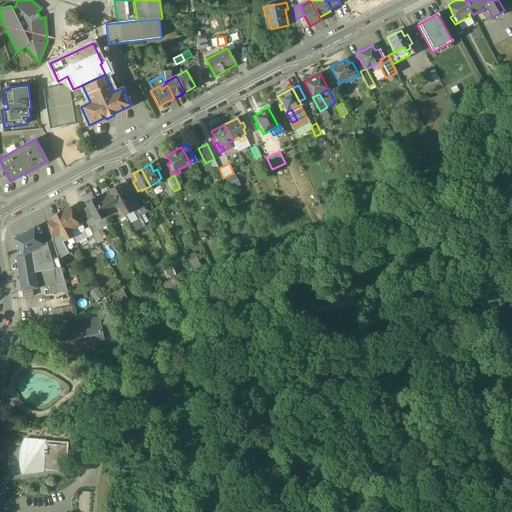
[(233,175),(226,179),(230,188),(238,185),(233,175)]
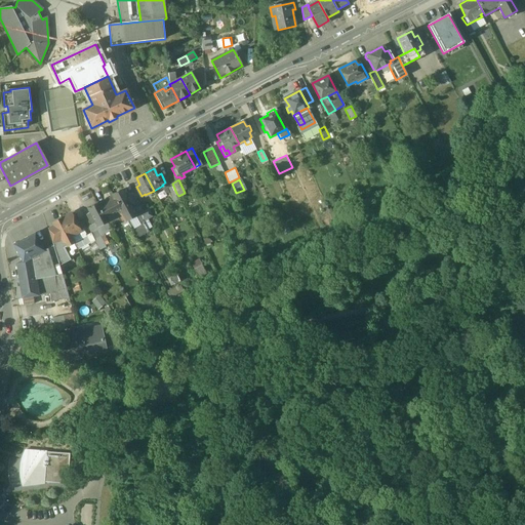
[(167,186),(166,187),(171,196),(176,193),(172,184),(167,186)]
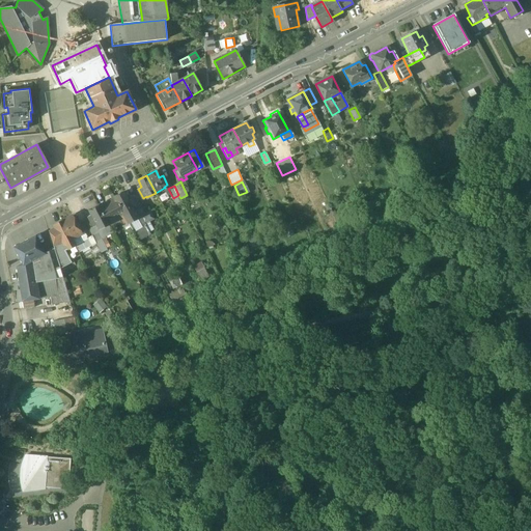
[(130,197),(127,199),(123,192),(114,197),(123,214),(124,215),(133,211),(136,208),(134,206),(130,197)]
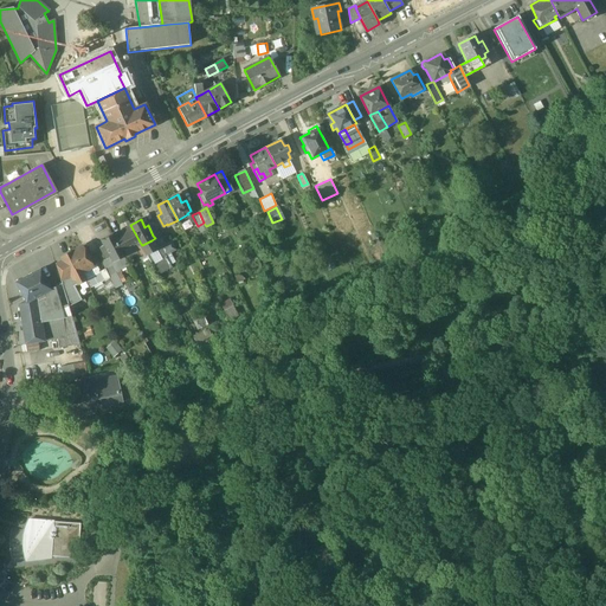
[(130,225),(120,231),(122,236),(115,239),(121,250),(133,244),(135,247),(141,244),(130,225)]
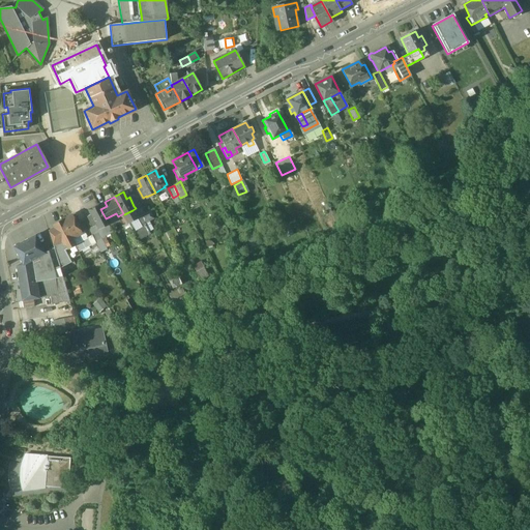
[(145,212),(140,203),(134,206),(136,208),(133,210),(136,215),(137,217),(140,215),(145,212)]
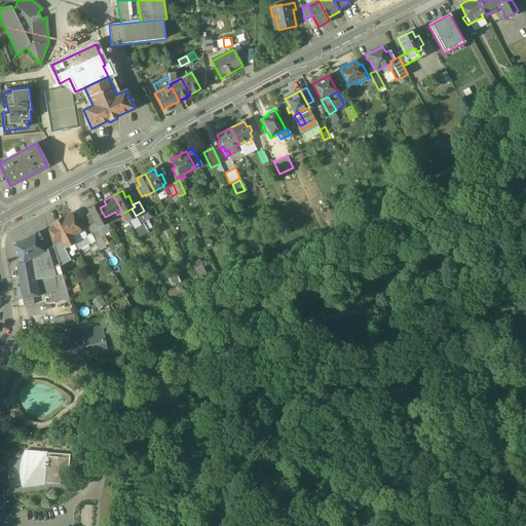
[(100,208),(98,204),(89,209),(90,213),(87,215),(92,225),(97,223),(98,226),(107,222),(105,217),(100,208)]
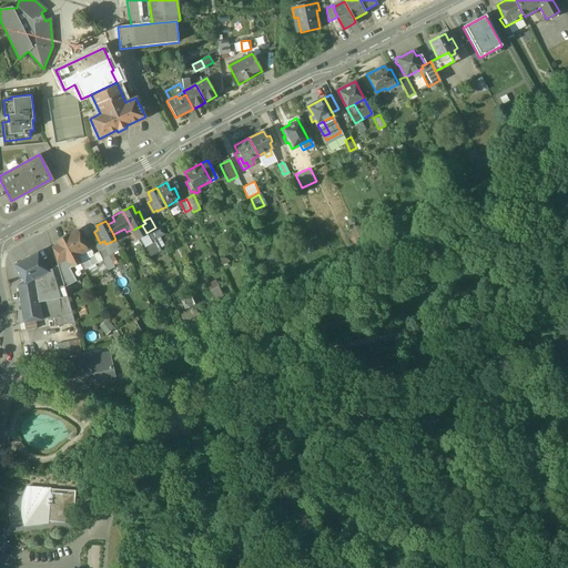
[(142,225),(133,230),(137,236),(145,231),(142,225)]
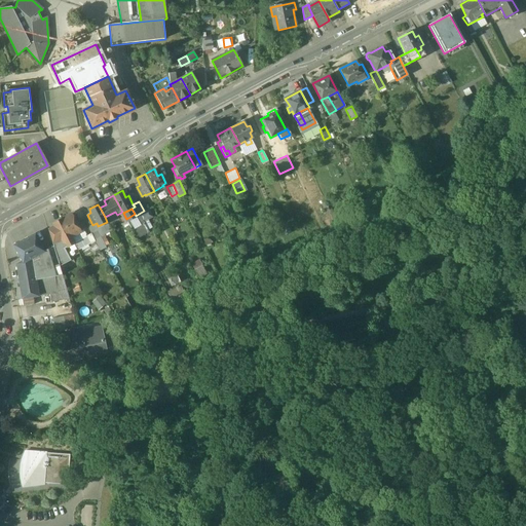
[(144,211),(139,214),(140,216),(139,217),(141,220),(142,220),(143,221),(148,219),(144,211)]
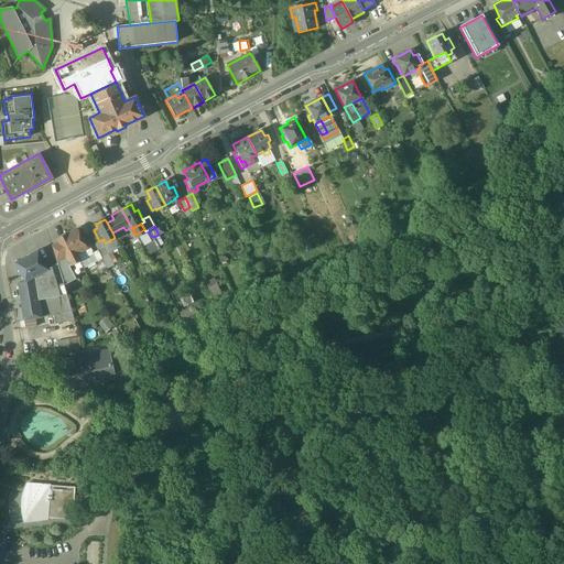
[(83,234),(79,236),(76,229),(67,234),(76,252),(86,248),(85,247),(89,245),(83,234)]
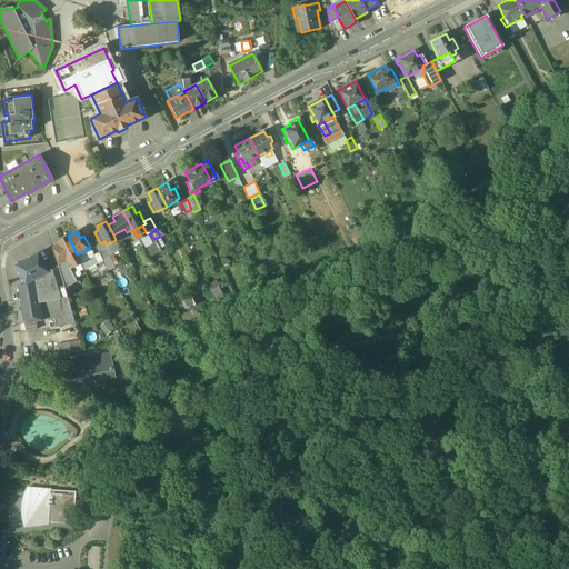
[(68,236),(67,236),(57,241),(59,245),(52,248),(58,267),(63,286),(76,279),(75,278),(86,272),(81,261),(77,255),(68,236)]
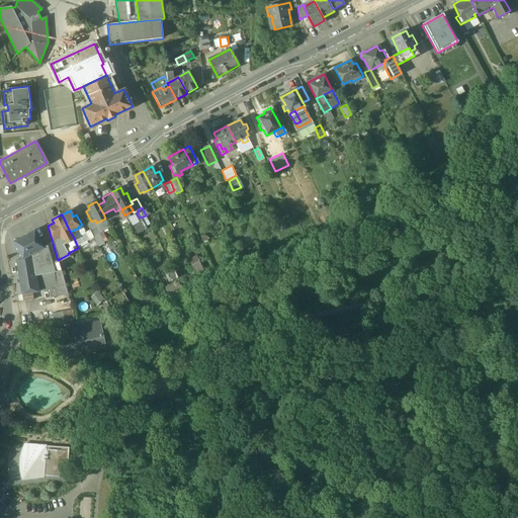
[(140,218),(127,224),(133,233),(144,227),(140,218)]
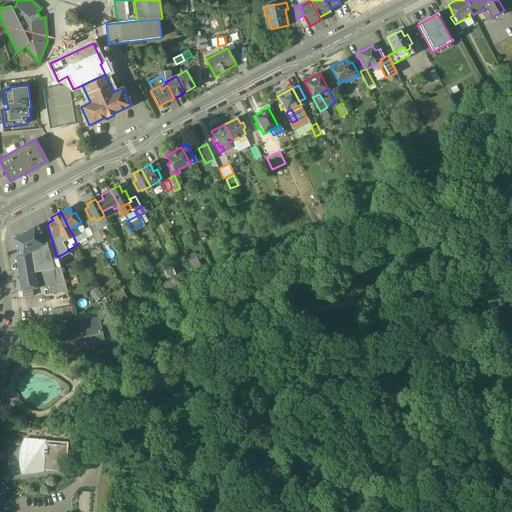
[(109,224),(104,216),(95,220),(93,221),(98,230),(109,224)]
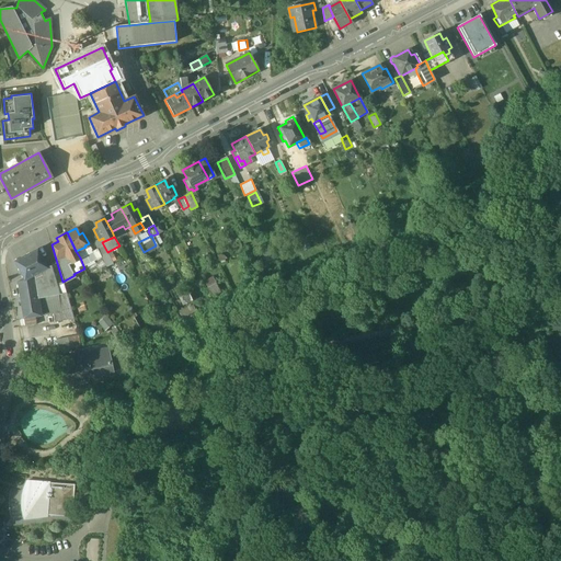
[(89,243),(84,245),(86,247),(76,251),(80,258),(83,265),(101,256),(98,249),(92,252),(91,250),(92,249),(89,243)]
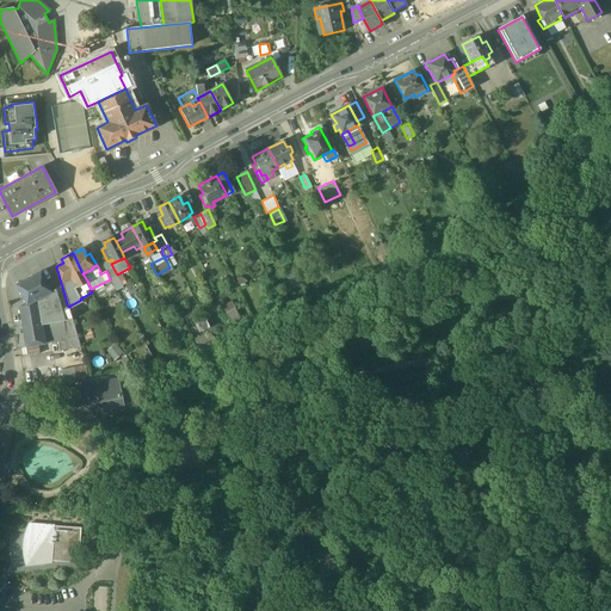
[(41,270),(17,283),(26,302),(28,304),(38,298),(53,291),(41,270)]
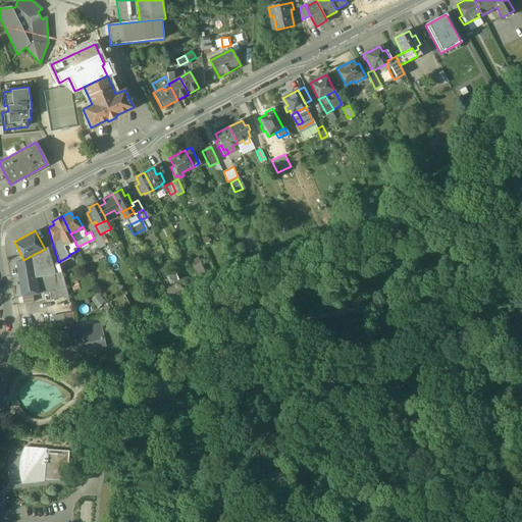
[(101,235),(96,238),(101,247),(106,244),(101,235)]
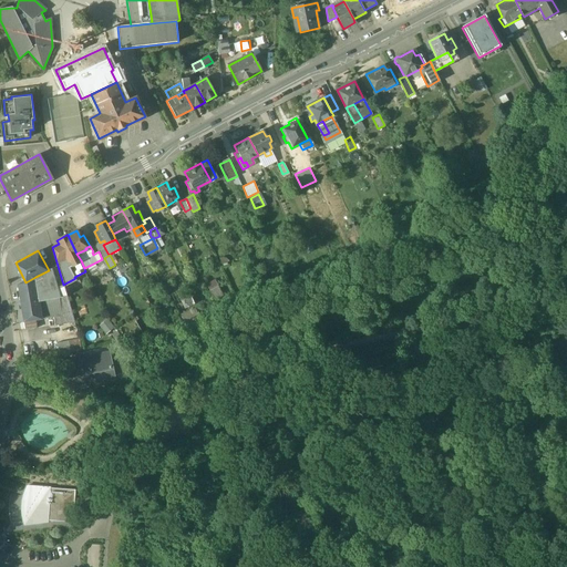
[(49,270),(35,277),(42,318),(53,317),(61,315),(59,297),(66,296),(63,285),(58,266),(49,270)]
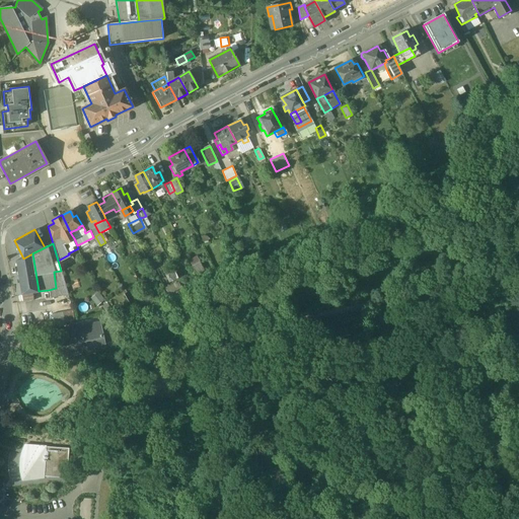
[(32,253),(23,258),(22,256),(16,260),(21,294),(32,292),(39,291),(32,253)]
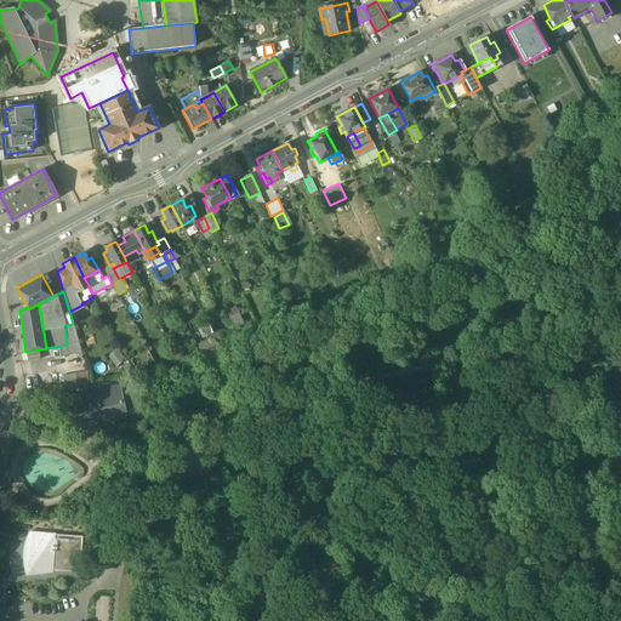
[(233,325),(243,322),(238,306),(228,309),(233,325)]
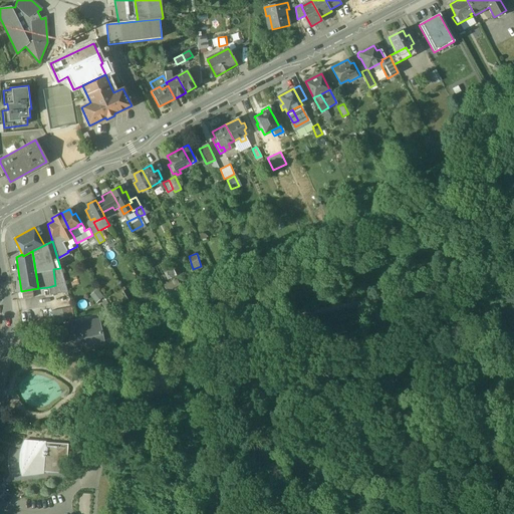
[(165,270),(168,279),(179,275),(176,267),(165,270)]
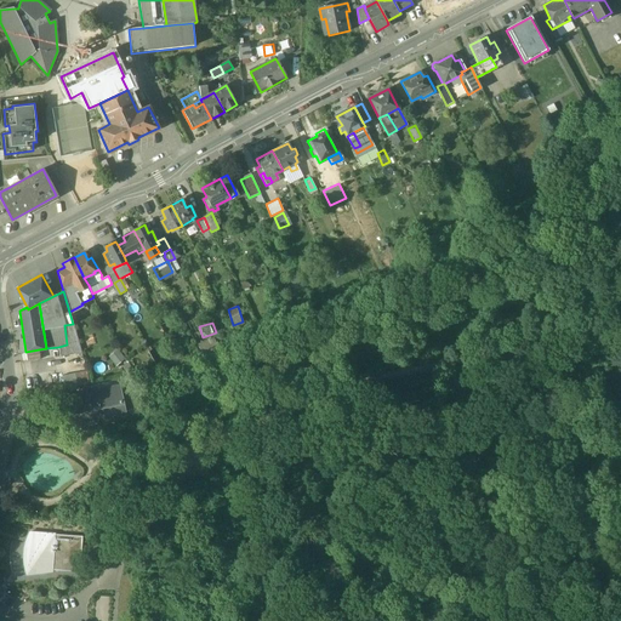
[(81,352),(73,324),(64,325),(67,345),(58,347),(61,355),(81,352)]
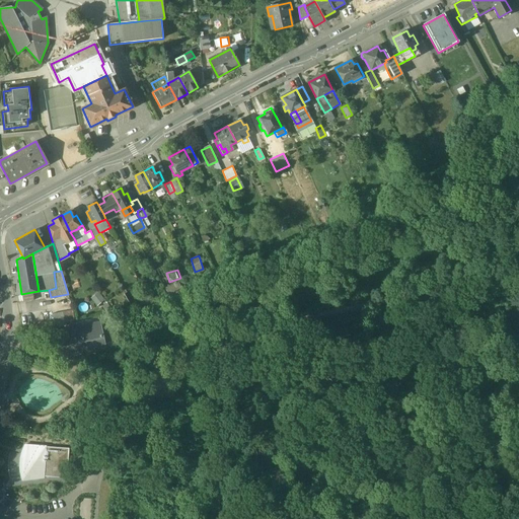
[(164,290),(160,283),(155,286),(159,293),(164,290)]
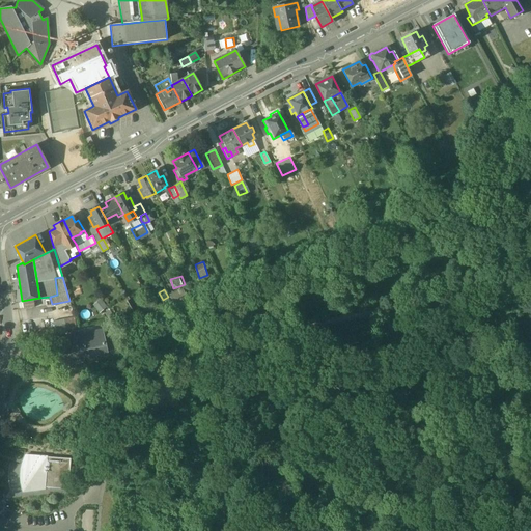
[(33,299),(22,301),(24,309),(34,307),(33,299)]
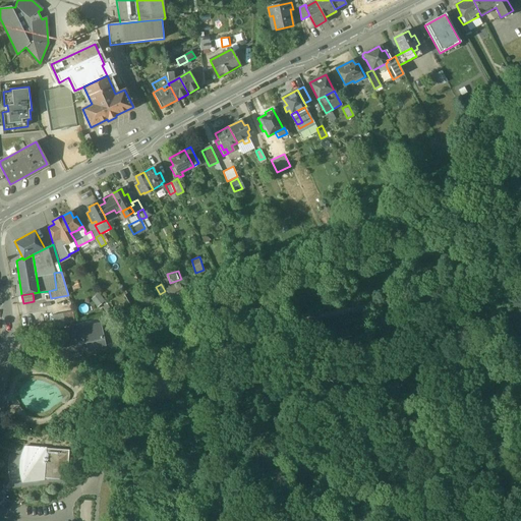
[(96,305),(103,302),(99,294),(92,297),(96,305)]
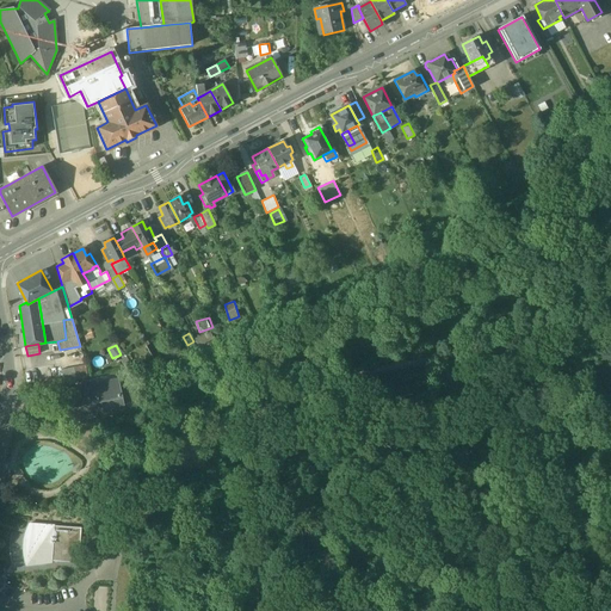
[(86,364),(61,369),(65,382),(87,377),(86,364)]
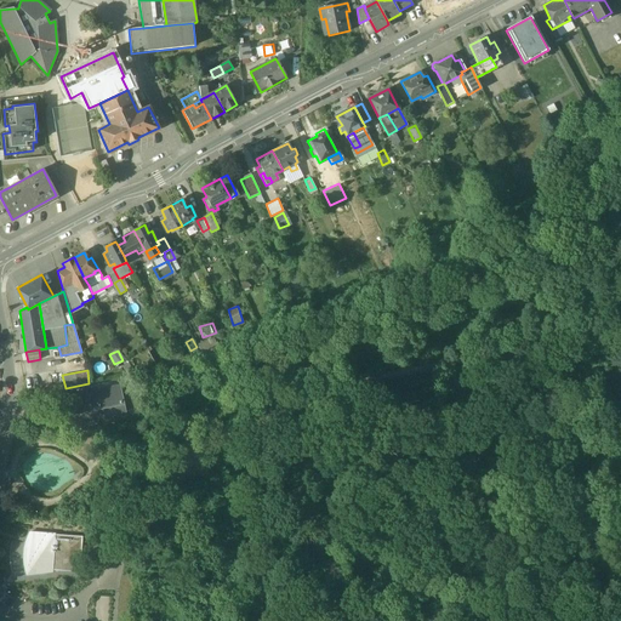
[(120,385),(62,397),(67,416),(85,412),(95,410),(96,416),(97,417),(126,411),(120,385)]
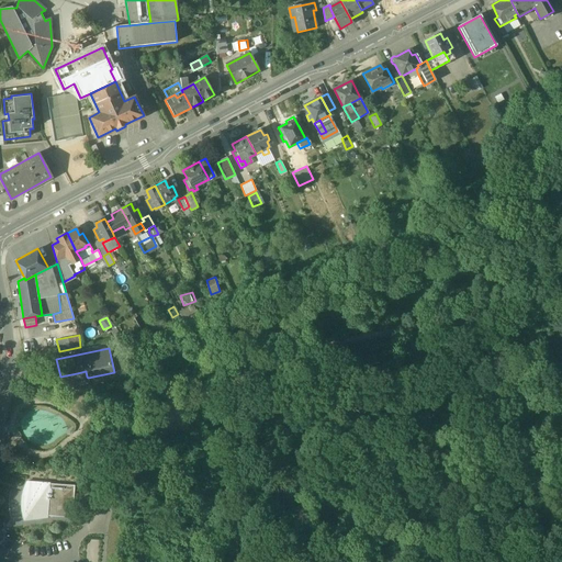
[(21,510),(23,520),(47,518),(47,516),(72,518),(75,486),(26,482),(23,492),(21,501),(21,510)]
